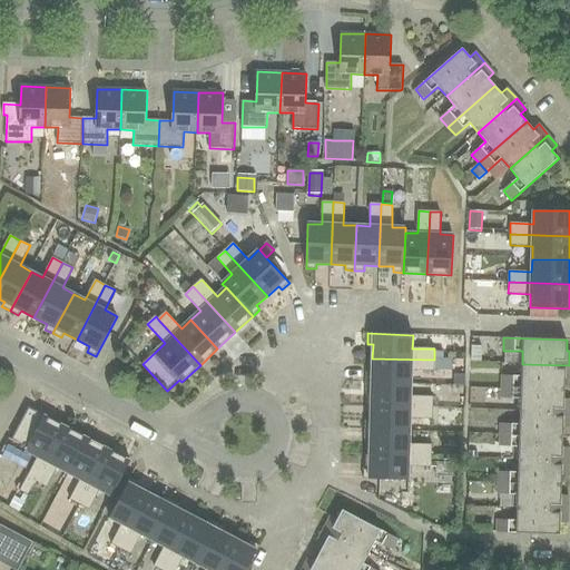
[(366,373),(366,382),(411,383),(412,371),(434,371),(434,360),(372,359),(372,373),(366,373)]
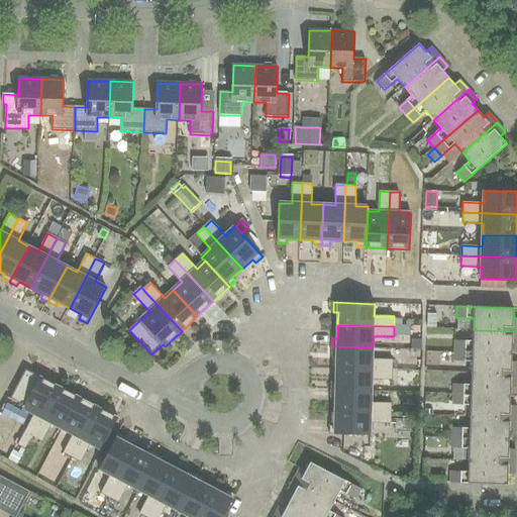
[(455,340),(455,351),(512,353),(513,344),(516,343),(516,331),(474,330),(473,341),(455,340)]
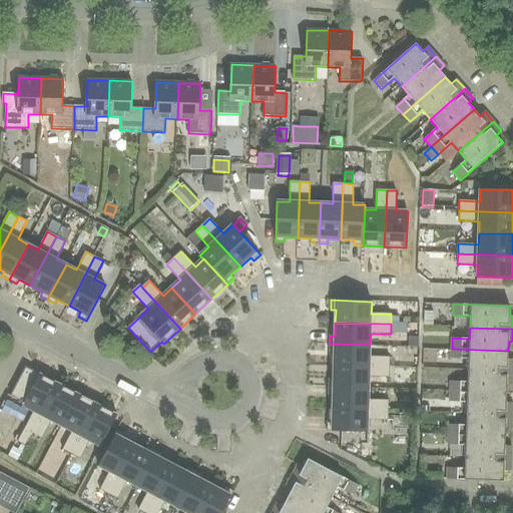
[(330,344),(330,353),(334,353),(334,366),(390,367),(390,357),(370,357),(370,345),(330,344)]
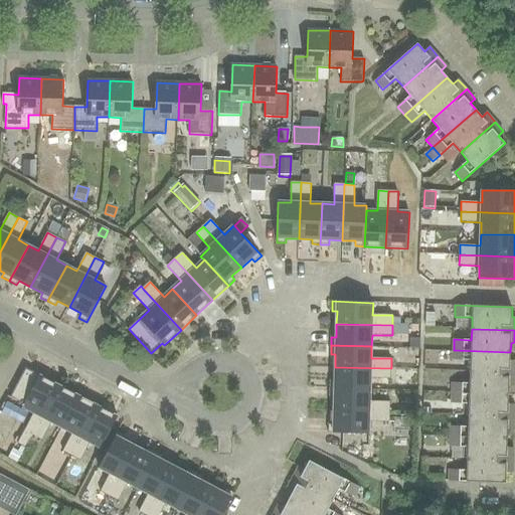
[(454,350),(453,360),(471,360),(470,372),(514,373),(514,360),(510,361),(510,352),(454,350)]
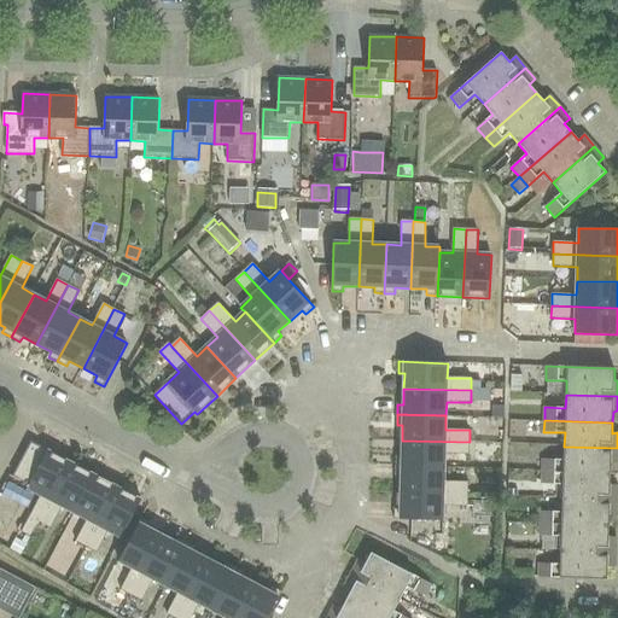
[(396,456),(396,466),(444,467),(444,454),(470,454),(470,442),(402,441),(402,456),(396,456)]
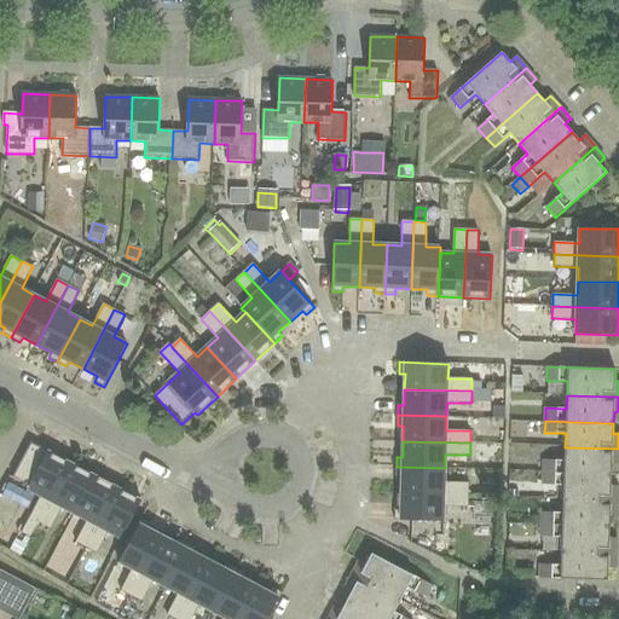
[(40,524),(71,464),(32,443),(13,478),(29,486),(28,490),(41,497),(22,533),(32,538),(38,527),(39,527),(40,524)]
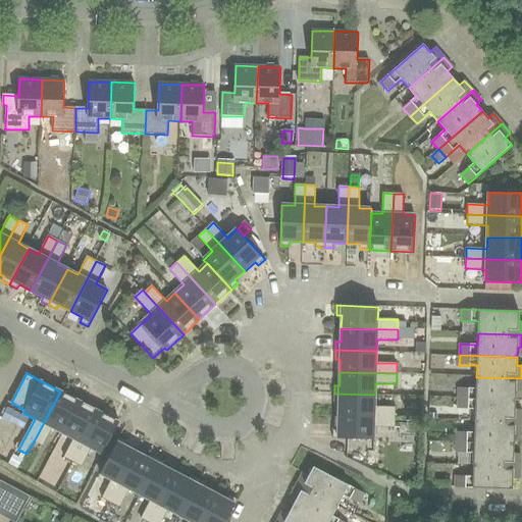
[(459,388),(458,399),(516,401),(516,392),(521,390),(521,378),(476,377),(476,388),(459,388)]
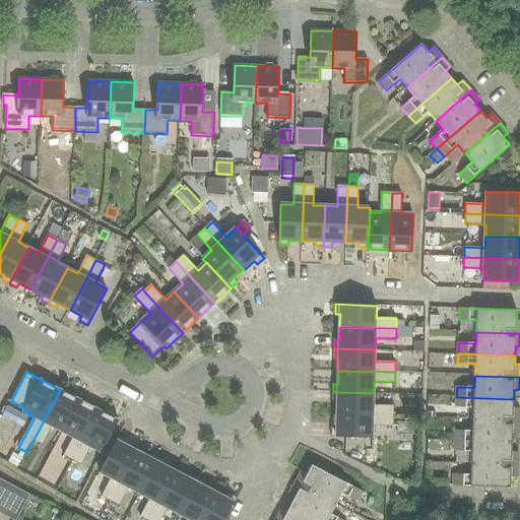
[(60,390),(34,440),(43,445),(53,427),(63,432),(79,400),(60,390)]
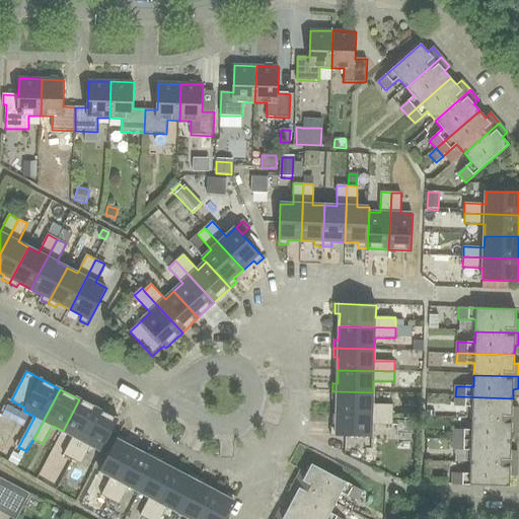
[(332,391),(331,400),(337,400),(337,414),(393,416),(393,405),(373,404),(373,392),(332,391)]
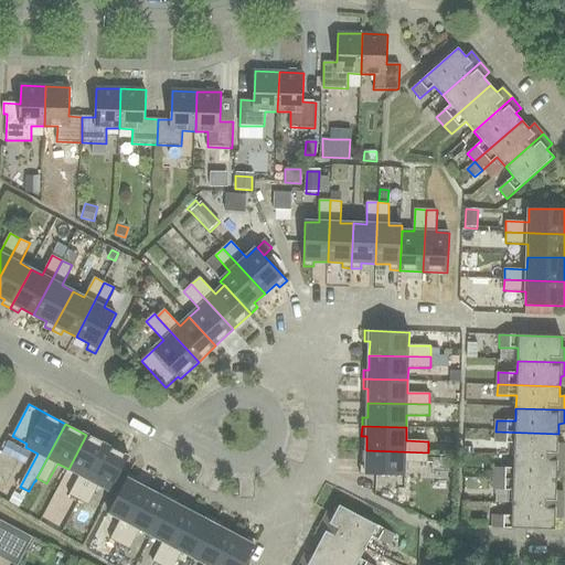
[(496,432),(496,443),(514,444),(514,456),(564,458),(564,447),(564,444),(557,444),(558,434),(496,432)]
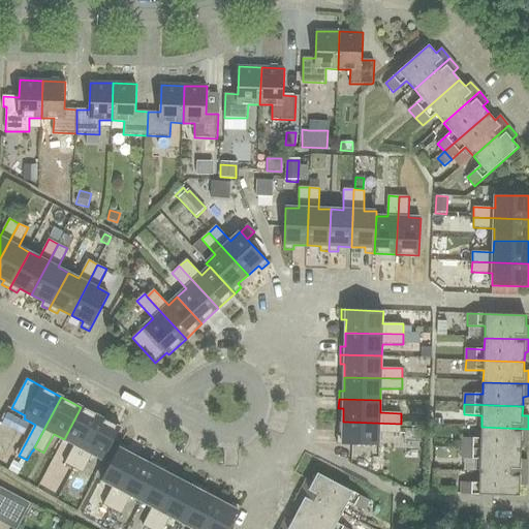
[(81,407),(64,439),(74,445),(65,464),(73,468),(100,417),(81,407)]
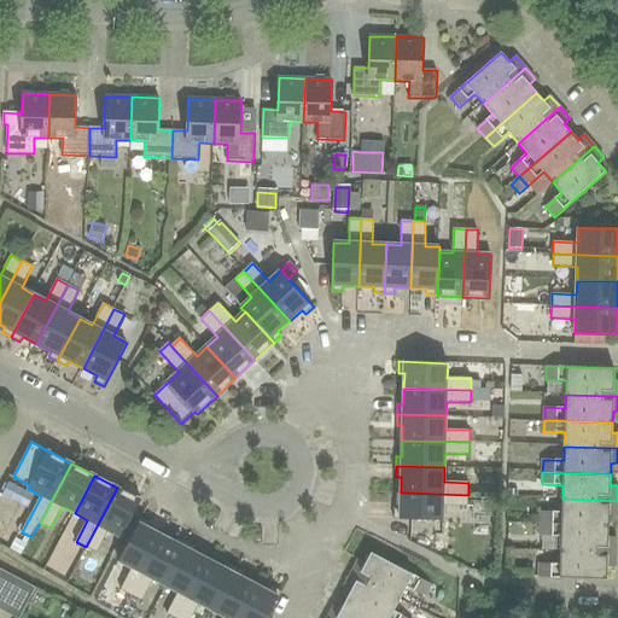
[(117,488),(86,547),(97,553),(109,531),(122,538),(141,500),(117,488)]
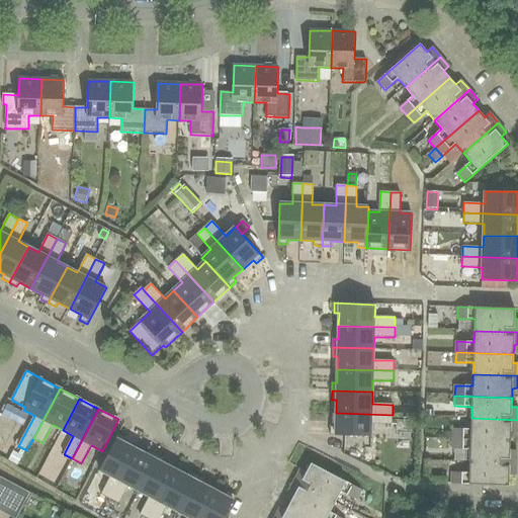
[(331,426),(330,435),(371,436),(371,424),(392,425),(393,415),(336,413),(335,426),(331,426)]
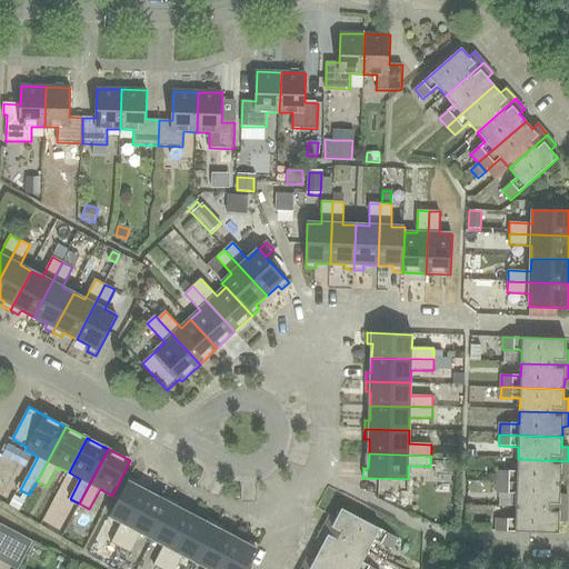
[(498,471),(498,482),(560,485),(561,475),(568,475),(568,461),(518,459),(517,471),(498,471)]
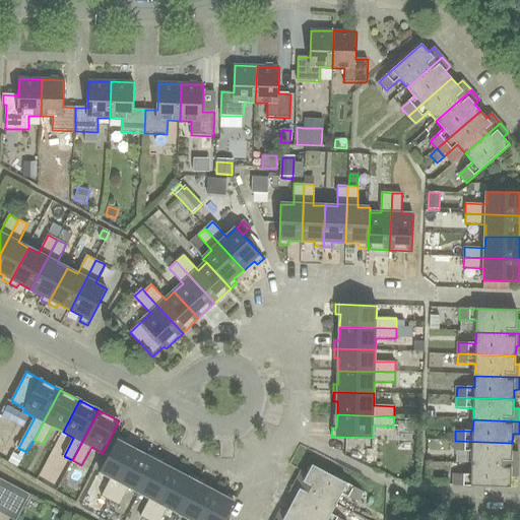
[(398,425),(397,437),(414,438),(414,426),(398,425)]
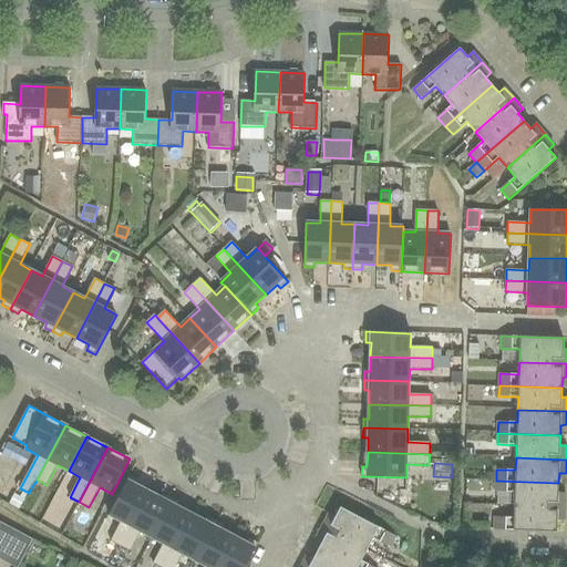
[(130,475),(110,515),(121,522),(111,542),(121,546),(150,492),(136,485),(140,481),(130,475)]
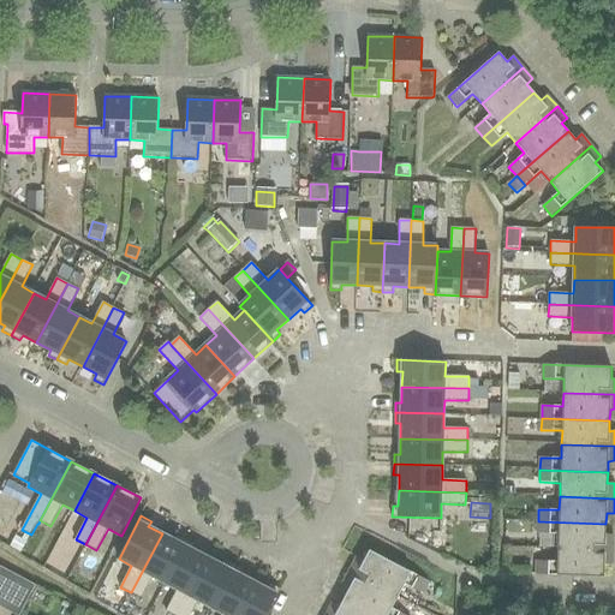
[(538,521),(537,533),(559,535),(557,548),(613,550),(614,535),(605,535),(605,524),(538,521)]
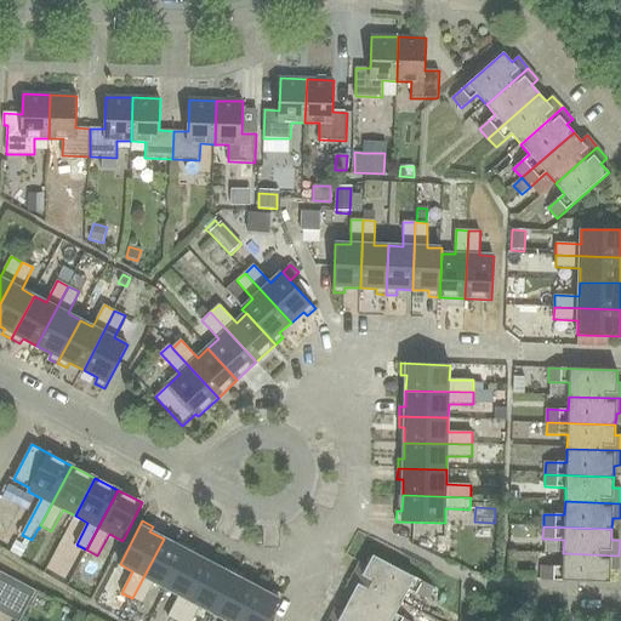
[(164,539),(132,598),(143,604),(154,582),(166,588),(189,546),(181,541),(178,546),(164,539)]
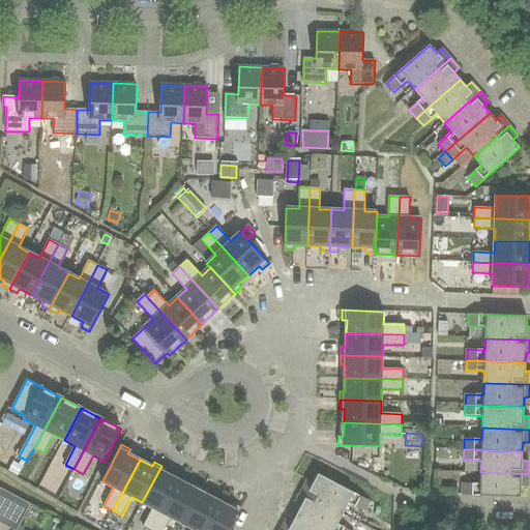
[(162,466),(142,502),(153,508),(143,527),(149,529),(152,529),(179,480),(168,474),(170,470),(162,466)]
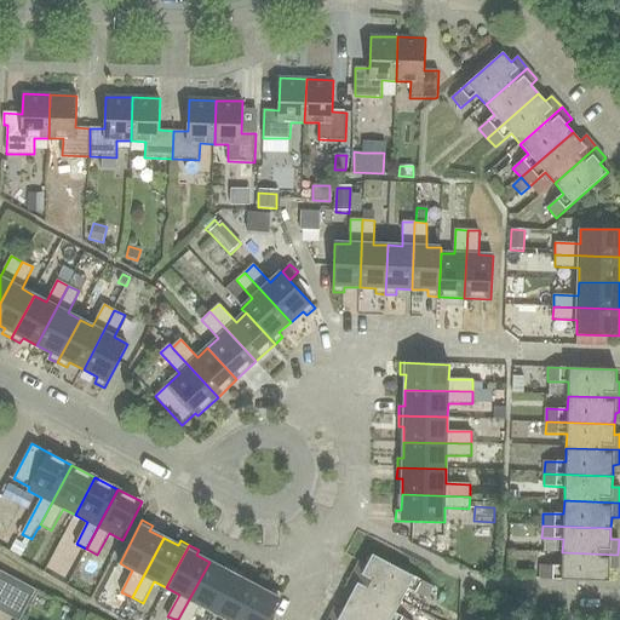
[(541,566),(540,579),(609,581),(609,569),(618,569),(618,555),(562,552),(562,567),(541,566)]
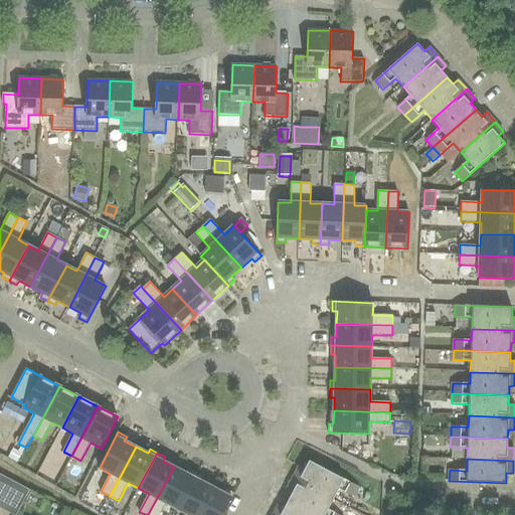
[(299,467),(293,478),(334,499),(339,489),(355,497),(360,487),(310,461),(305,470),(299,467)]
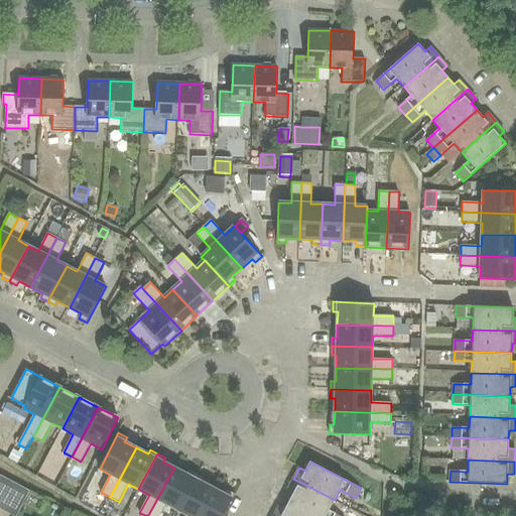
[(174,468),(148,515),(160,515),(166,504),(177,510),(196,474),(188,470),(186,474),(174,468)]
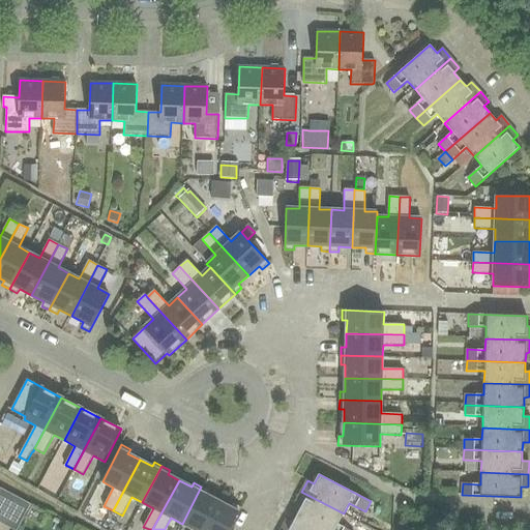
[(201,487),(182,524),(193,529),(192,529),(203,529),(218,501),(207,495),(209,491),(201,487)]
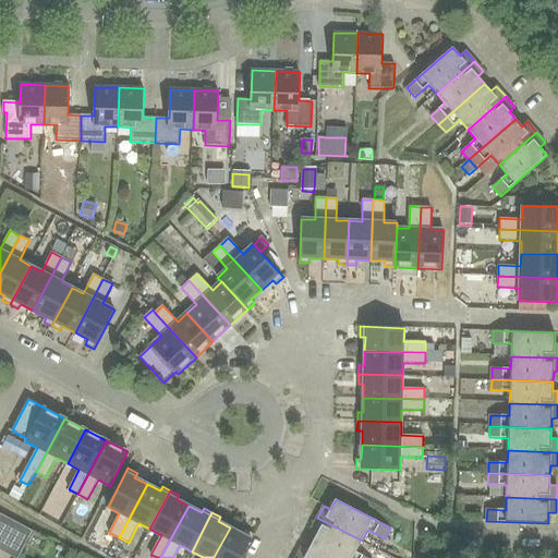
[(0,549),(15,557),(19,557),(33,532),(0,513),(0,549)]
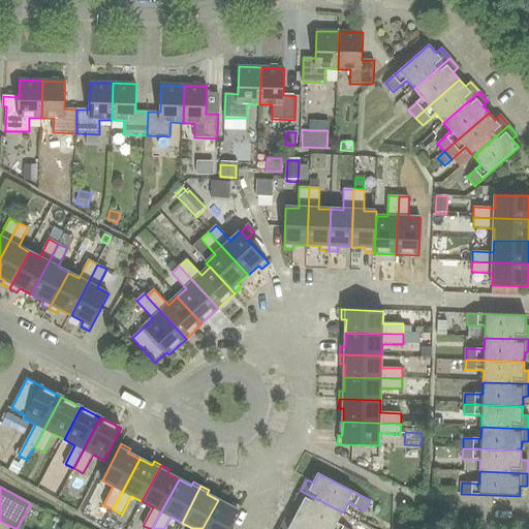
[(301,491),(294,502),(301,505),(297,514),(324,528),(348,528),(337,523),(343,512),(301,491)]
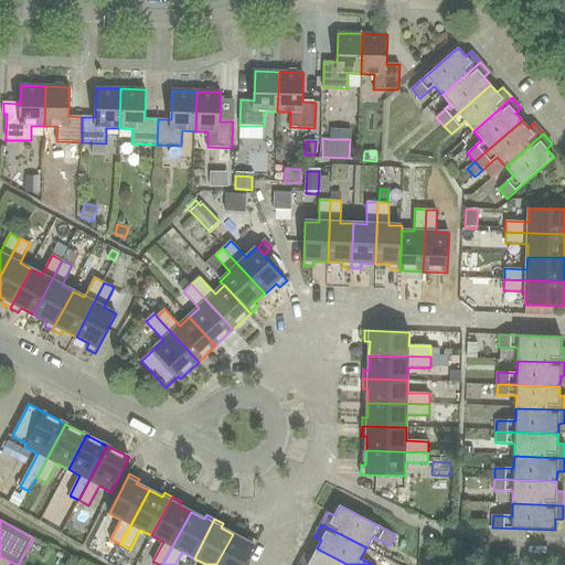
[(233,534),(216,564),(244,564),(257,541),(248,536),(246,541),(233,534)]
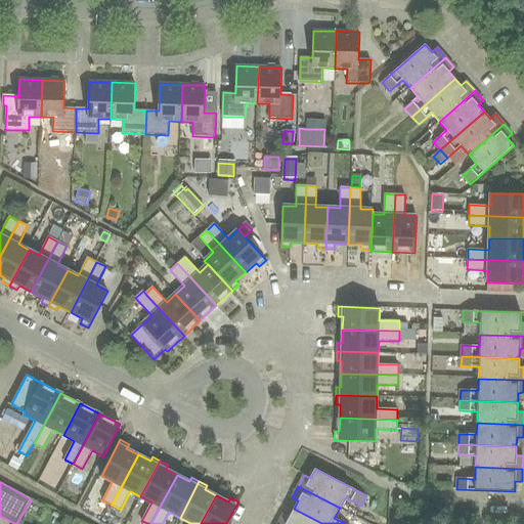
[(284,514),(277,523),(321,523),(294,509),(290,517),(284,514)]
